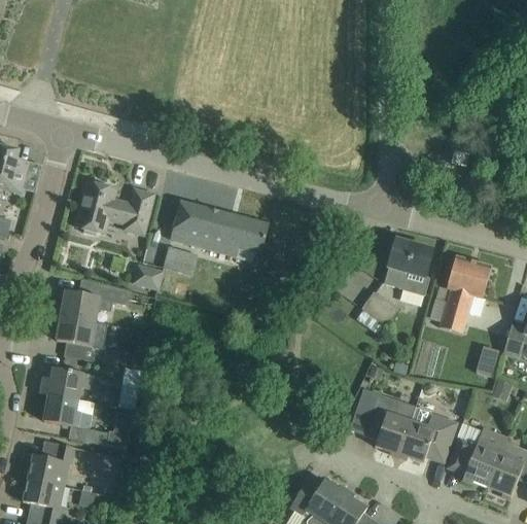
[(0,144),(0,186),(22,193),(29,162),(16,159),(19,149),(0,144)]
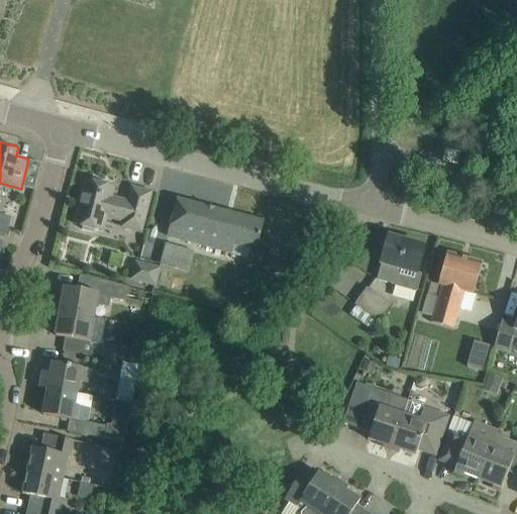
[(445,146),(442,160),(456,163),(459,149),(445,146)]
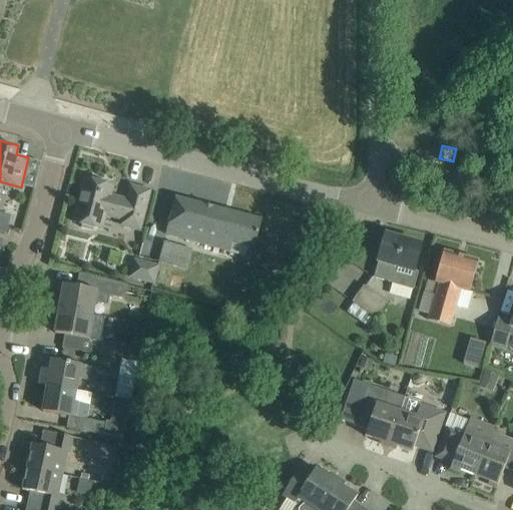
[(138,228),(144,208),(149,188),(130,183),(127,198),(110,193),(112,184),(84,176),(78,200),(83,201),(78,220),(102,227),(106,213),(122,217),(121,223),(138,228)]
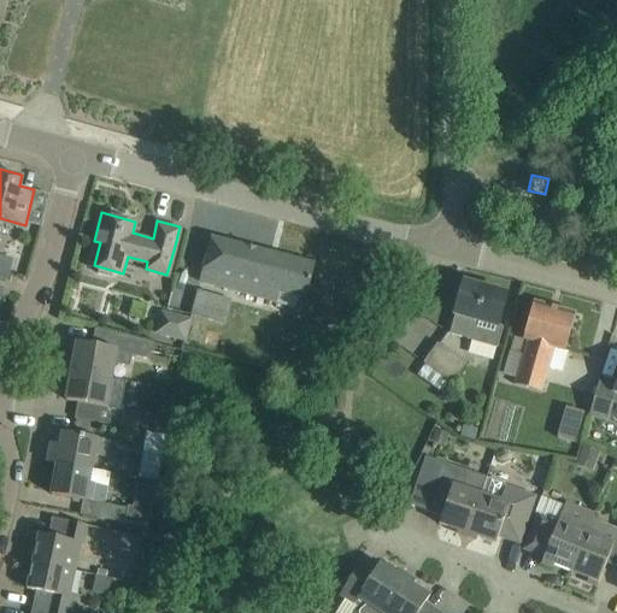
[(315,263),(211,235),(200,280),(277,300),(280,290),(305,298),(315,263)]
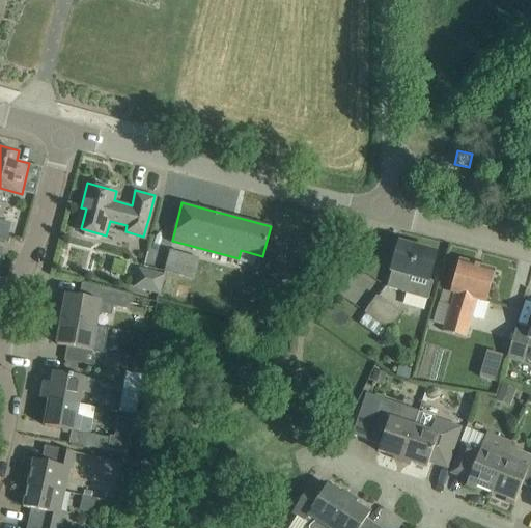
[(432,280),(427,279),(435,251),(399,241),(387,284),(427,297),(432,280)]
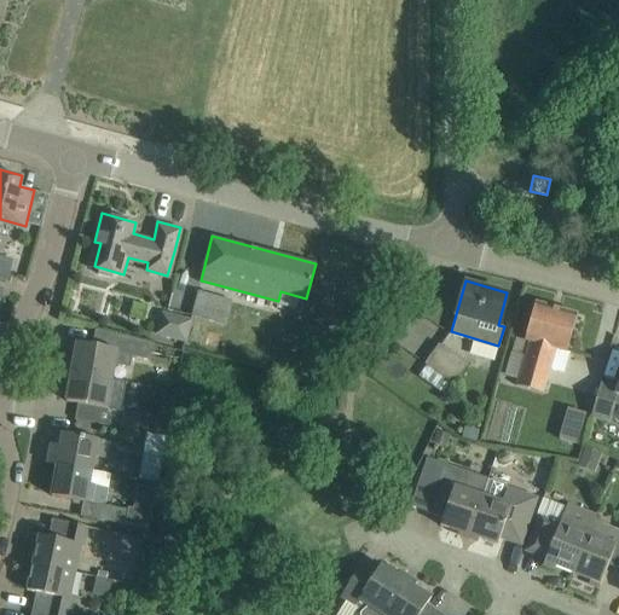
[(197,290),(191,314),(225,323),(231,297),(197,290)]
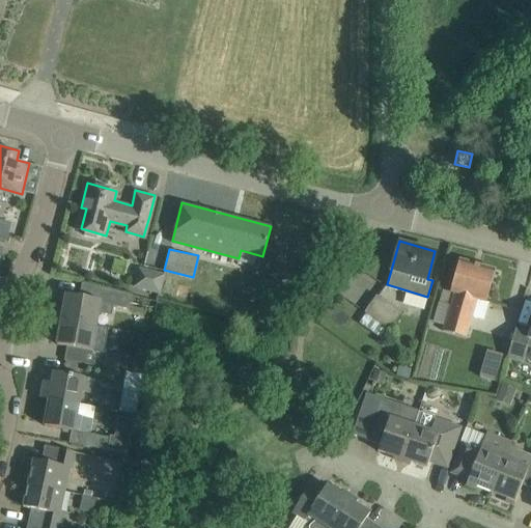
[(458,257),(453,277),(450,289),(453,290),(442,329),(466,335),(477,298),(485,300),(495,268),(458,257)]
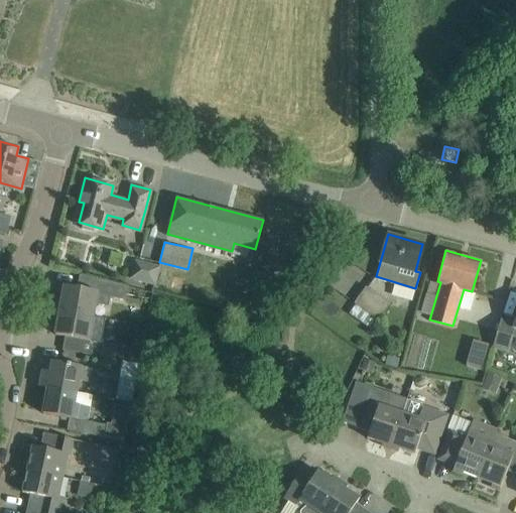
[(128,277),(155,284),(160,265),(133,258),(128,277)]
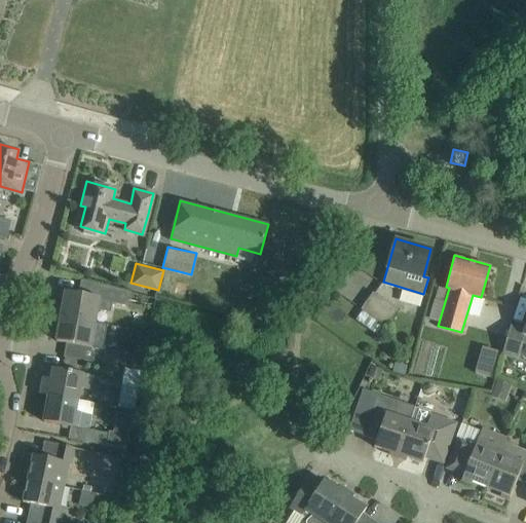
[(57,302),(54,313),(95,321),(97,307),(109,309),(110,301),(126,304),(129,290),(81,277),(78,292),(65,290),(63,303),(57,302)]
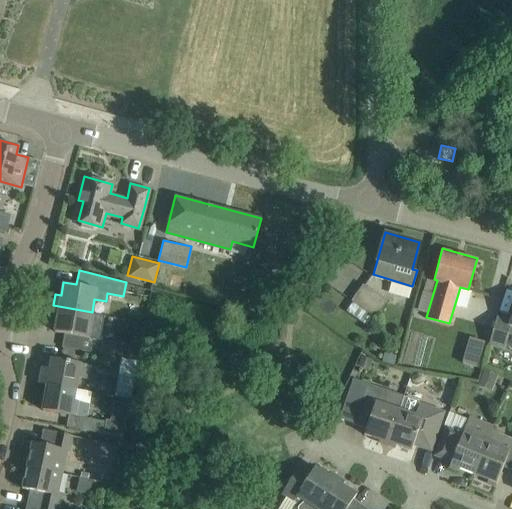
[(385,299),(364,284),(353,299),(374,314),(385,299)]
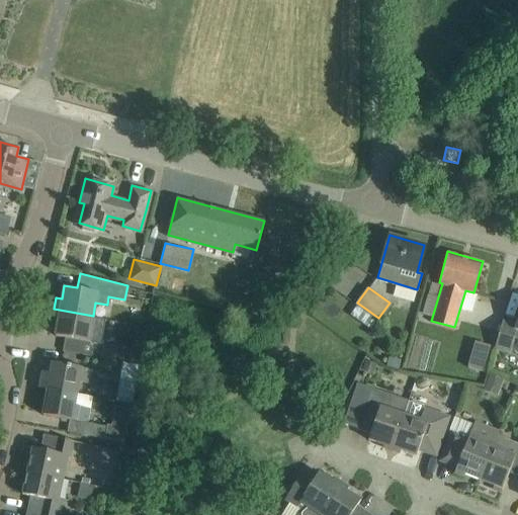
[(93,316),(54,309),(52,319),(58,320),(55,334),(89,340),(86,355),(114,360),(117,346),(101,342),(105,319),(93,316)]
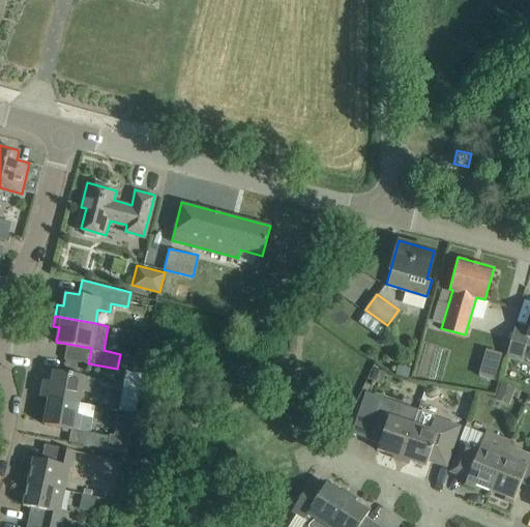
[(529,327),(529,330),(513,326),(506,354),(522,358),(528,335),(529,335),(529,327)]
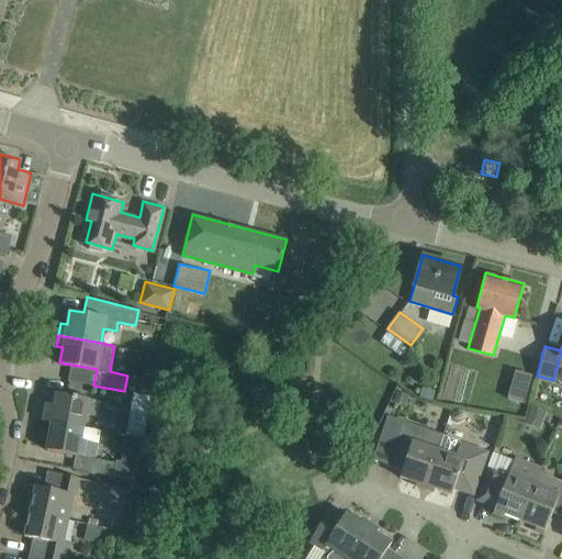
[(525,402),(531,375),(515,370),(507,397),(525,402)]
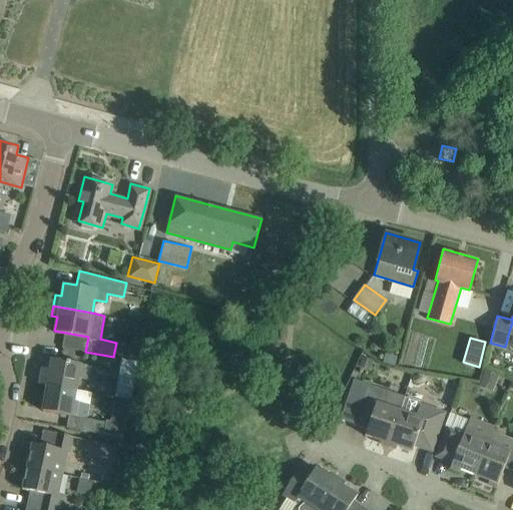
[(362,355),(359,365),(370,369),(373,358),(362,355)]
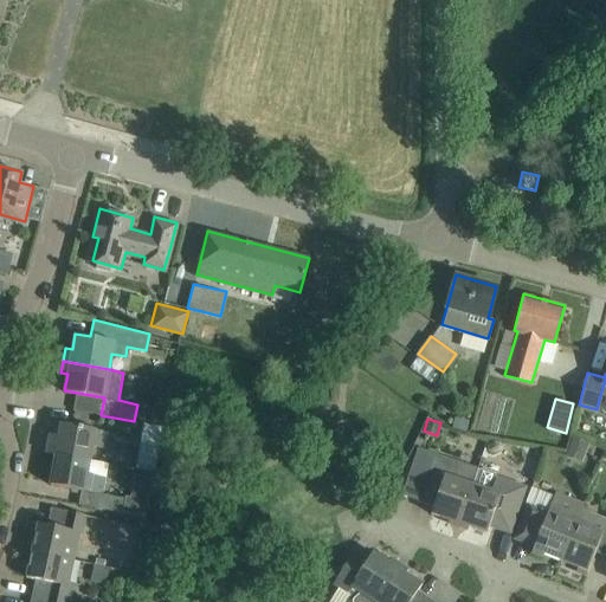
[(46,452),(56,453),(89,459),(91,445),(103,447),(107,431),(60,422),(58,437),(50,435),(46,452)]
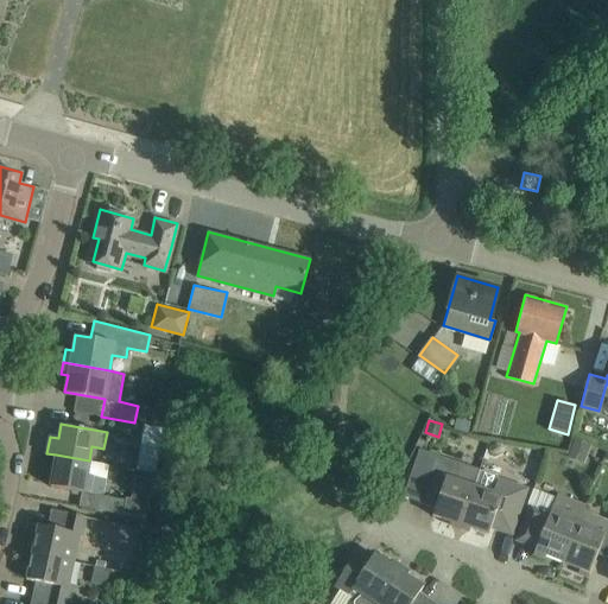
[(134,465),(151,469),(159,426),(143,424),(134,465)]
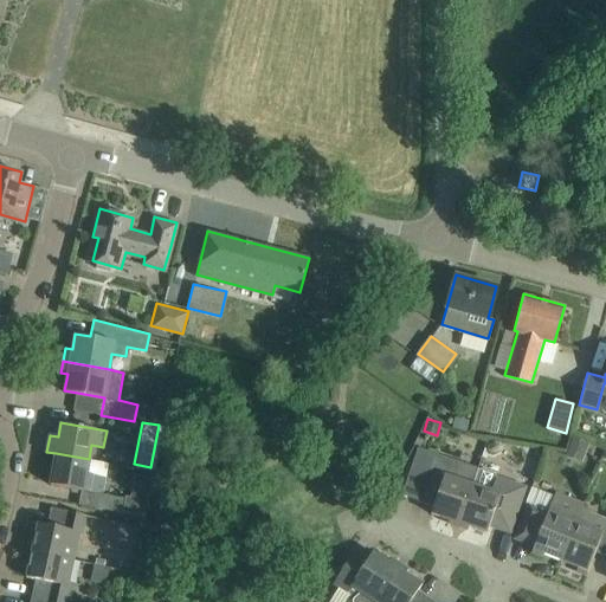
[(86,471),(89,459),(56,453),(50,483),(101,493),(104,474),(86,471)]
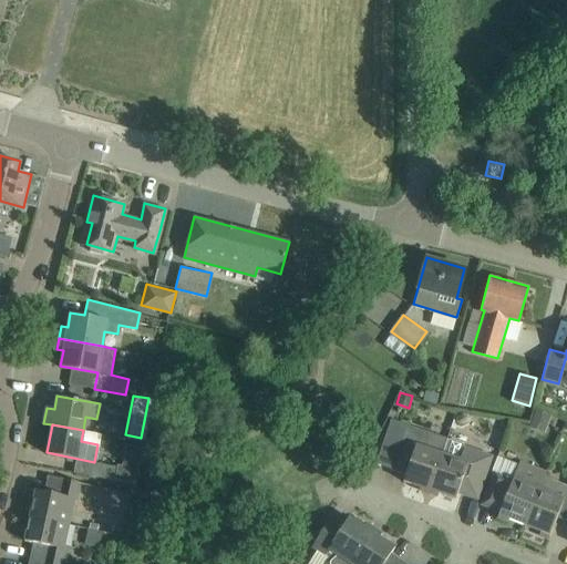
[(429,437),(405,429),(392,469),(405,473),(403,480),(430,489),(445,443),(443,437),(433,433),(429,437)]
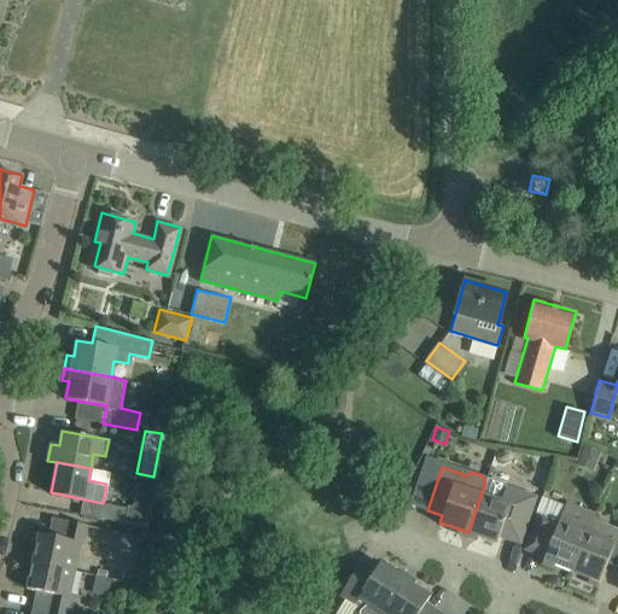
[(493,477),(488,478),(485,483),(468,532),(496,542),(499,534),(519,541),(536,493),(505,484),(502,479),(493,477)]
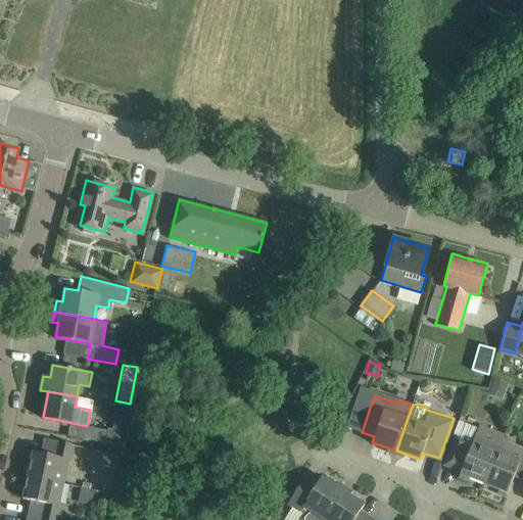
[(501,438),(503,433),(478,423),(471,439),(456,433),(444,464),(461,470),(460,473),(482,482),(501,438)]
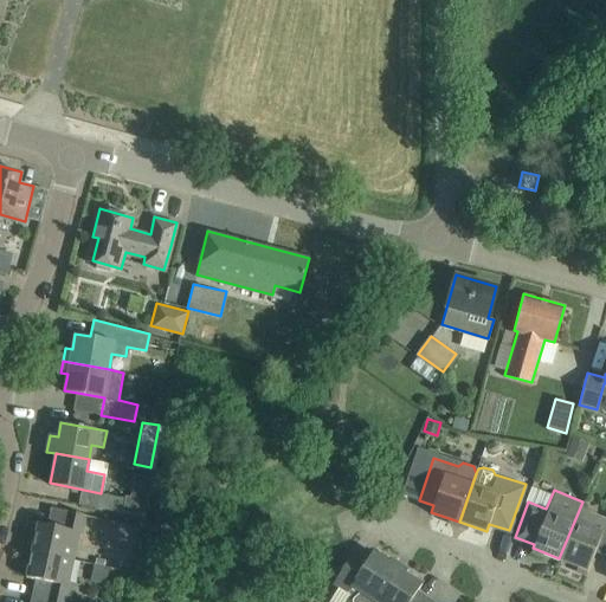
[(122,503),(123,497),(105,493),(103,509),(121,512),(121,510),(122,503)]
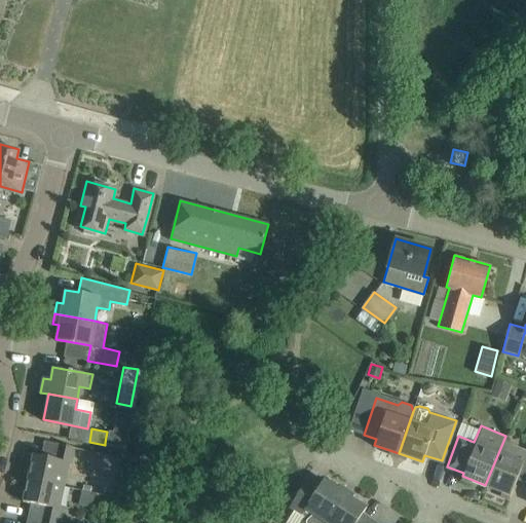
[(106,437),(105,443),(126,447),(128,433),(113,431),(109,430),(108,430),(107,432),(106,437)]
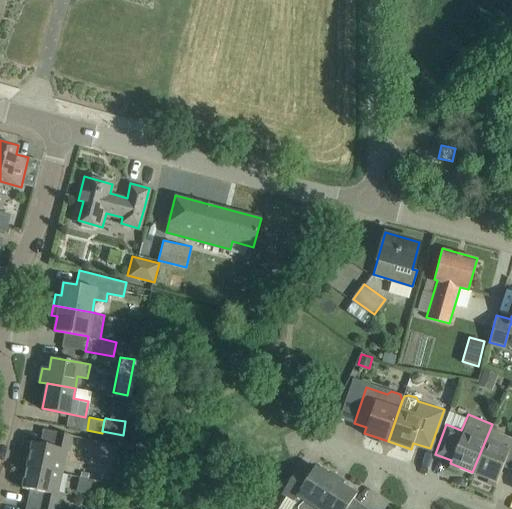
[(27,463),(62,471),(67,450),(69,450),(73,434),(43,427),(39,442),(32,441),(27,463)]
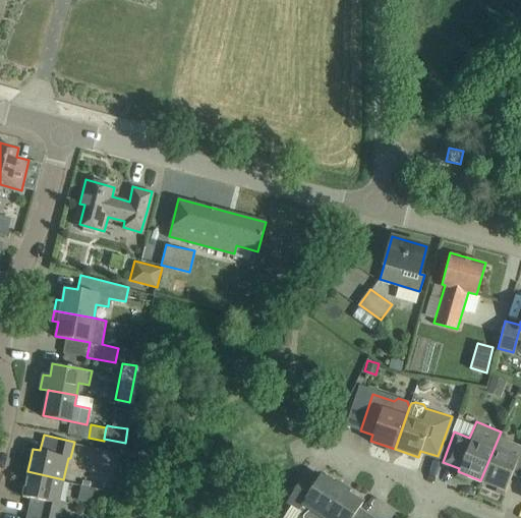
[(499,437),(480,480),(505,490),(518,457),(513,455),(517,444),(499,437)]
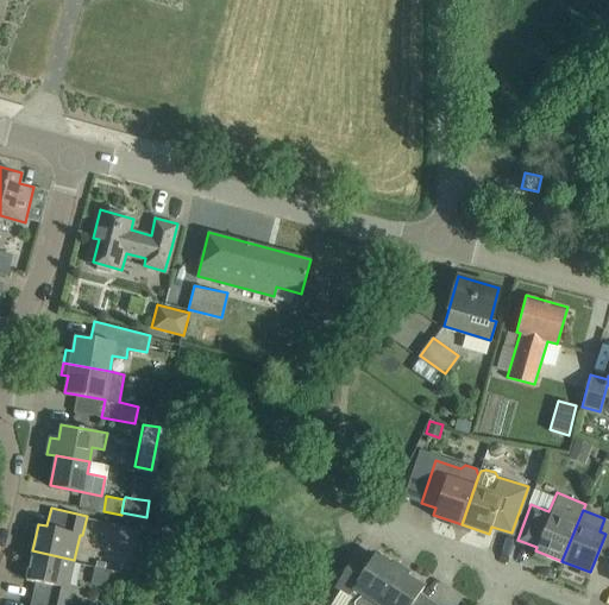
[(31,599),(61,604),(66,604),(70,587),(68,586),(74,560),(32,550),(26,578),(35,580),(31,599)]
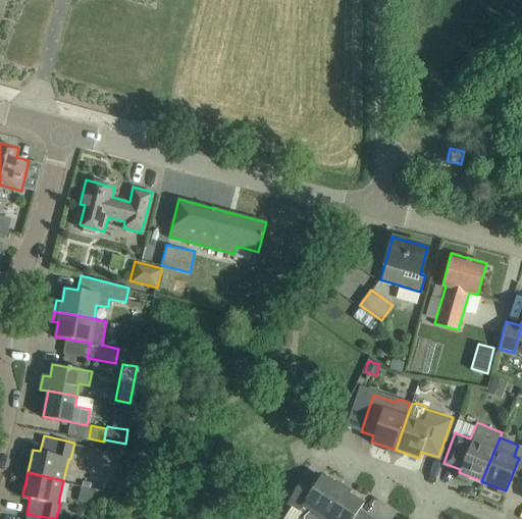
[(320,518),(322,516),(322,517),(341,487),(320,475),(317,480),(305,473),(288,501),(300,508),(304,504),(309,508),(303,515),(302,516),(303,518),(320,518)]
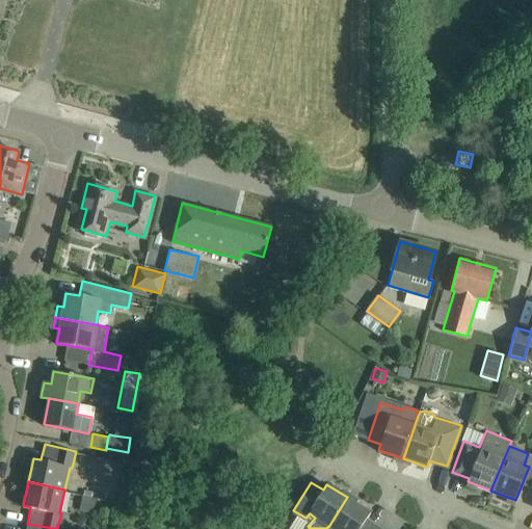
[(79,508),(91,511),(96,497),(81,495),(79,508)]
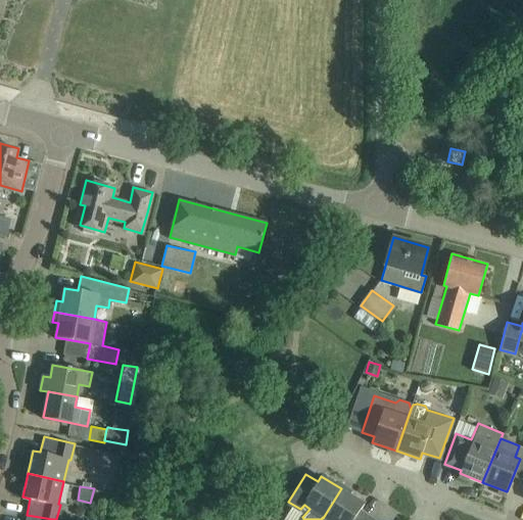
[(364,503),(341,488),(323,518),(327,519),(375,519),(360,510),(364,503)]
